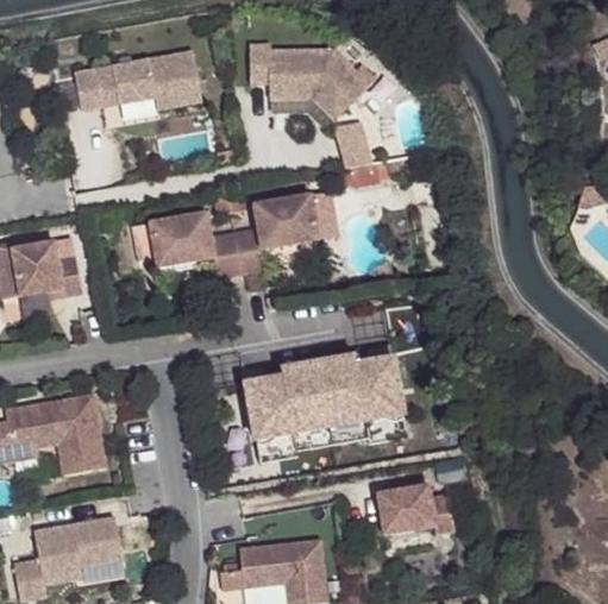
[(270,43),(249,43),(250,82),(269,82),(270,96),(313,96),(334,117),(368,83),(333,48),(270,49),(270,43)]
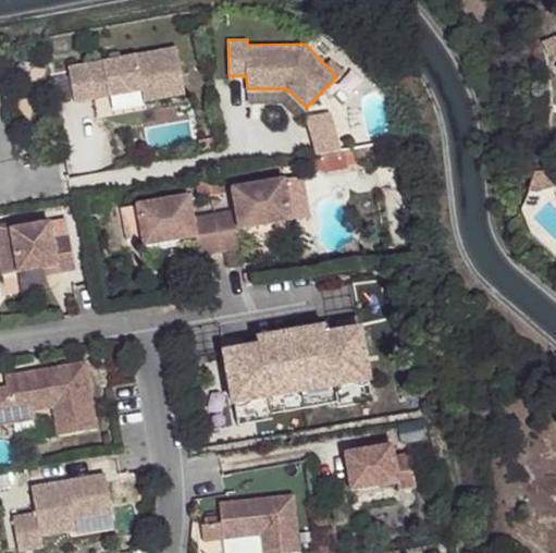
[(175,46),(68,66),(74,100),(141,88),(143,100),(184,91),(175,46)]
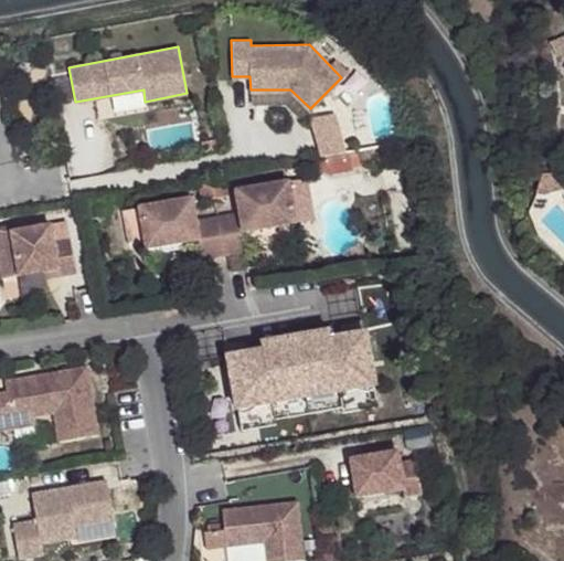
[(214,138),(201,140),(202,150),(216,148),(214,138)]
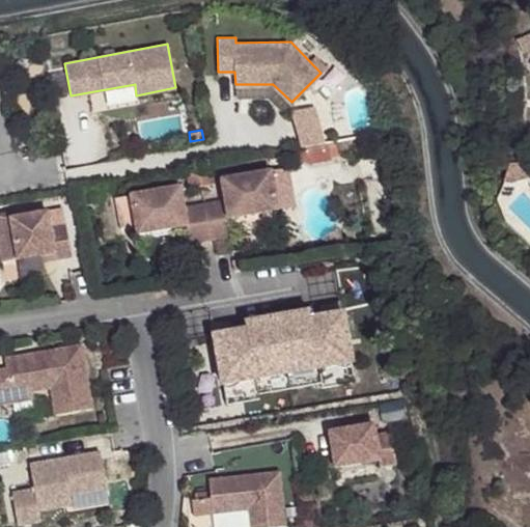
[(326,146),(300,150),(302,163),(329,159),(326,146)]
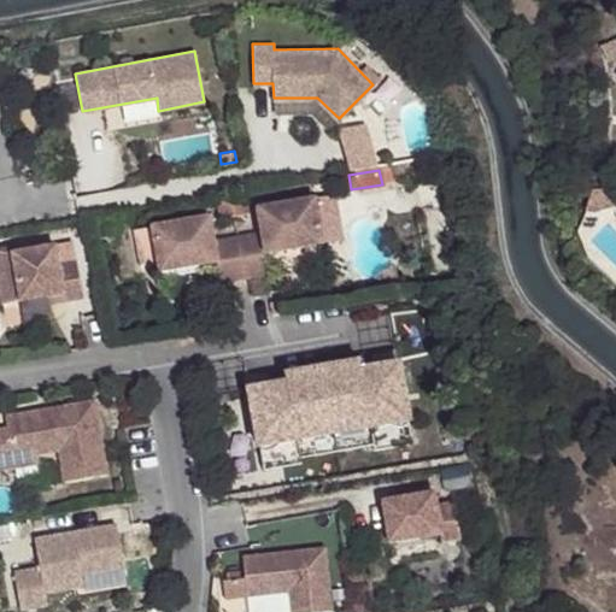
[(615,201),(615,199),(605,186),(592,188),(585,209),(594,211),(615,201)]
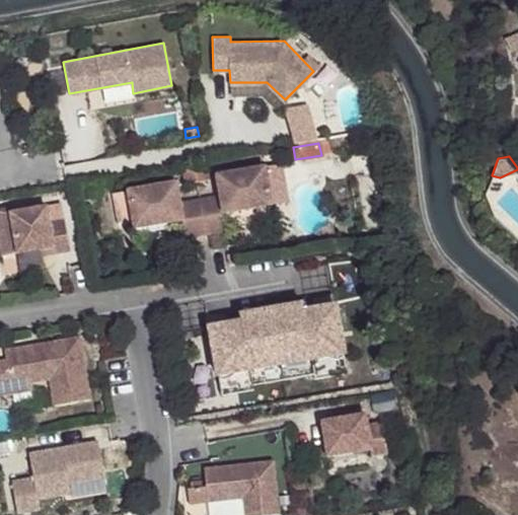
[(193,171),(204,169),(203,162),(192,164),(193,171)]
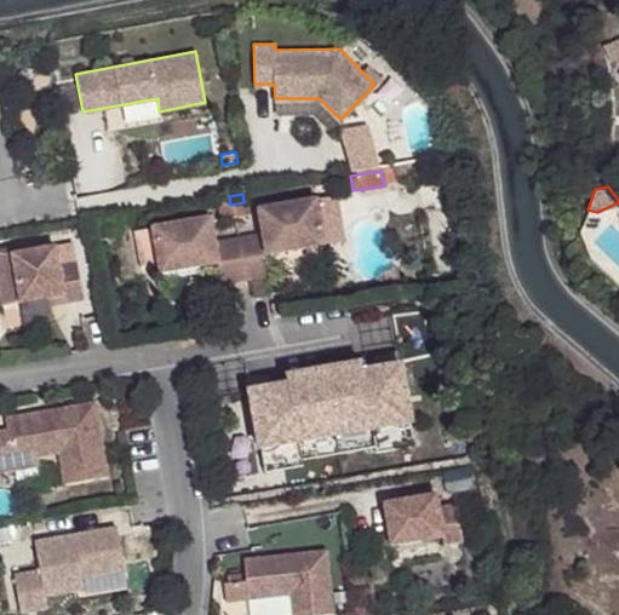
[(332,195),(314,199),(321,245),(339,241),(332,195)]
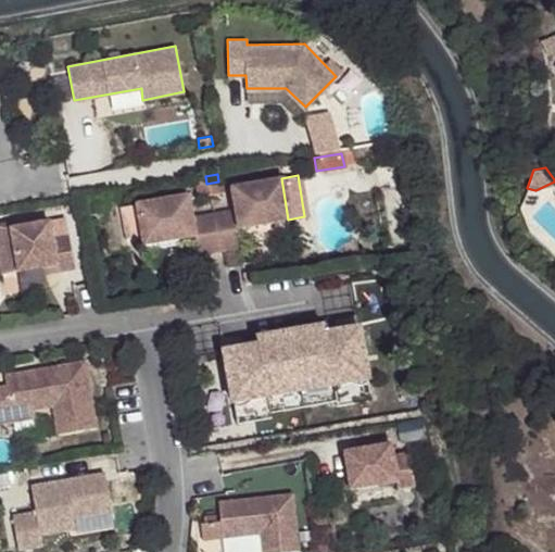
[(206,184),(205,176),(193,177),(196,196),(209,195),(206,184)]
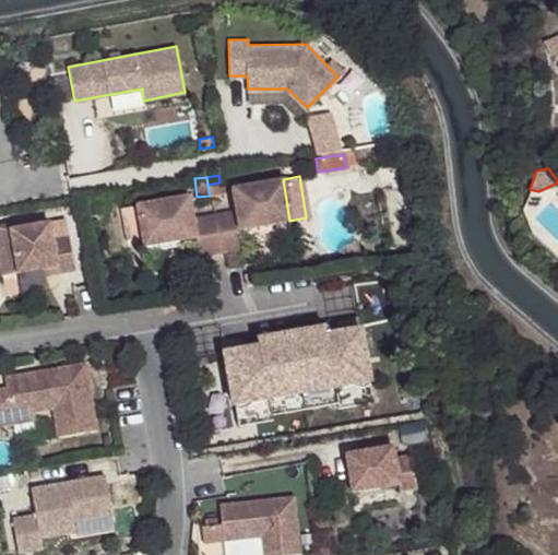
[(234,211),(212,214),(218,251),(240,248),(237,229),(289,221),(283,179),(230,188),(234,211)]
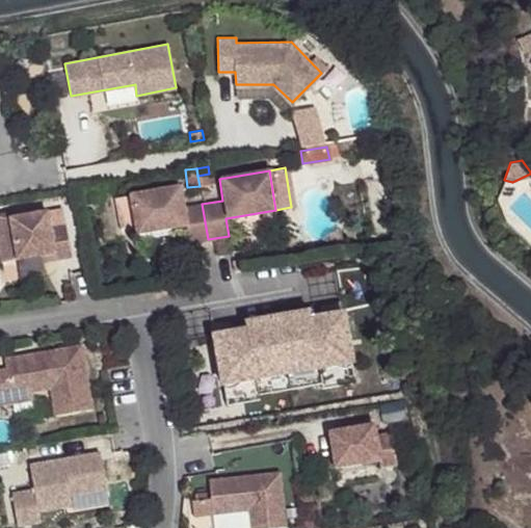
[(209,174),(197,176),(200,186),(210,184),(209,174)]
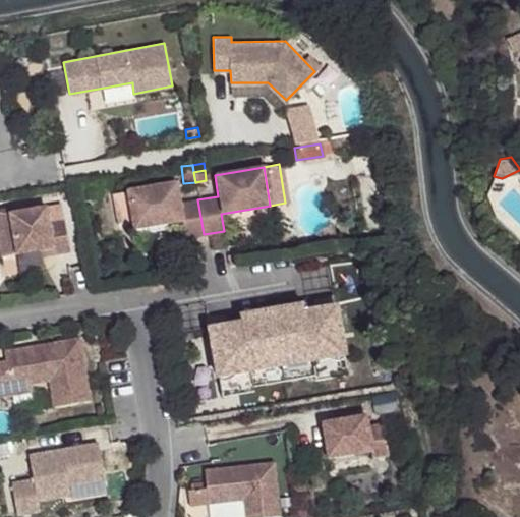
[(174,182),(125,190),(130,215),(132,229),(181,220),(184,238),(204,234),(197,199),(178,203),(174,182)]
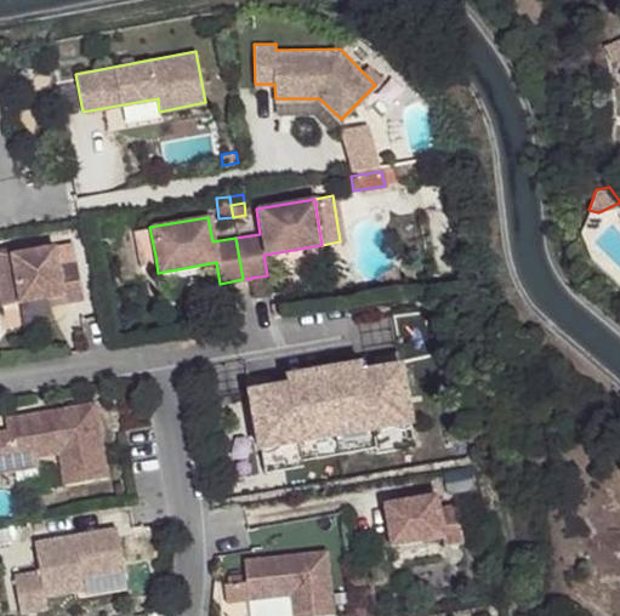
[(155,256),(149,227),(132,231),(136,258),(155,256)]
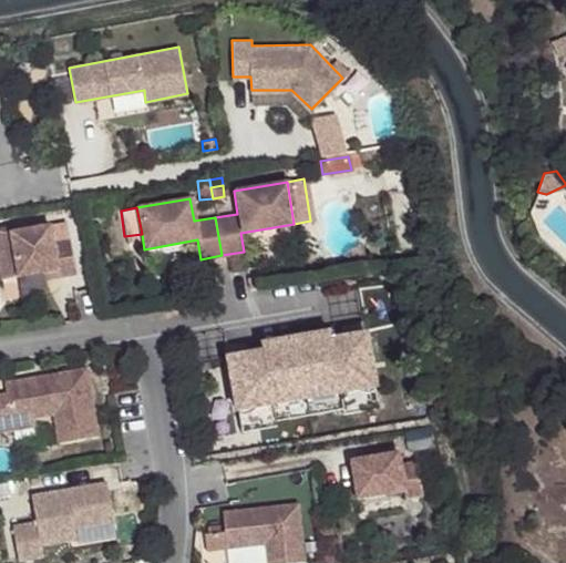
[(48,225),(0,234),(0,278),(42,272),(55,269),(57,276),(73,274),(68,241),(51,243),(48,225)]
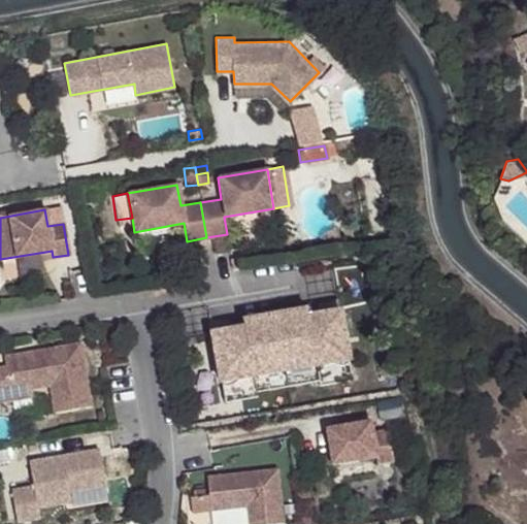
[(326,231),(318,237),(322,242),(326,243),(332,242),(334,241),(337,239),(339,234),(335,226),(326,231)]
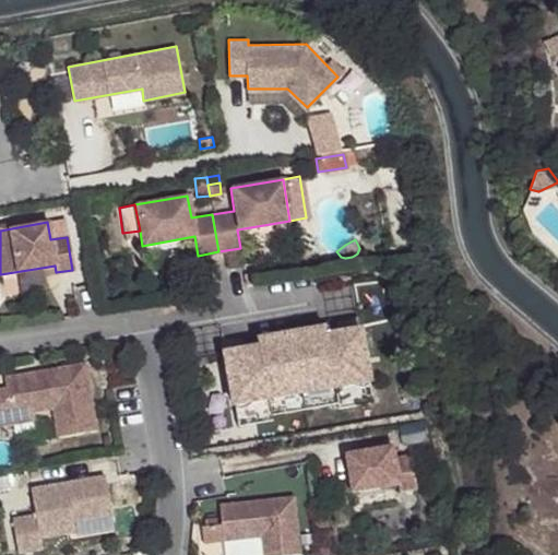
[(55,266),(42,268),(43,274),(56,272),(55,266)]
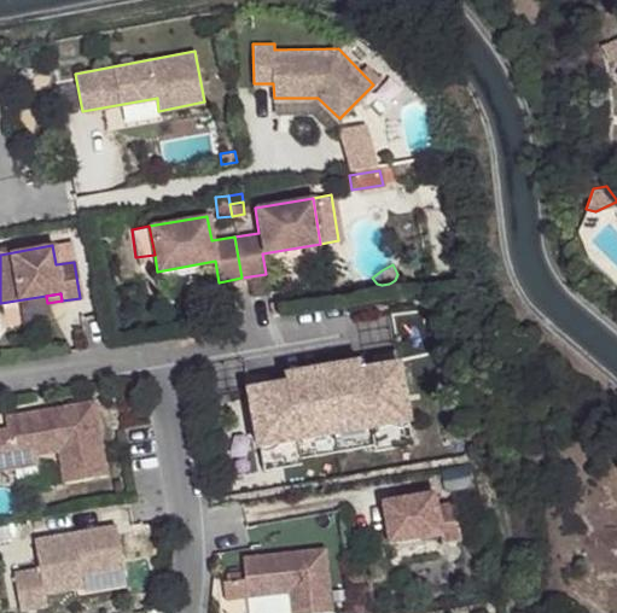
[(376,361),(318,369),(332,451),(356,448),(356,443),(371,441),(372,450),(391,447),(388,428),(407,426),(394,349),(374,352),(376,361)]
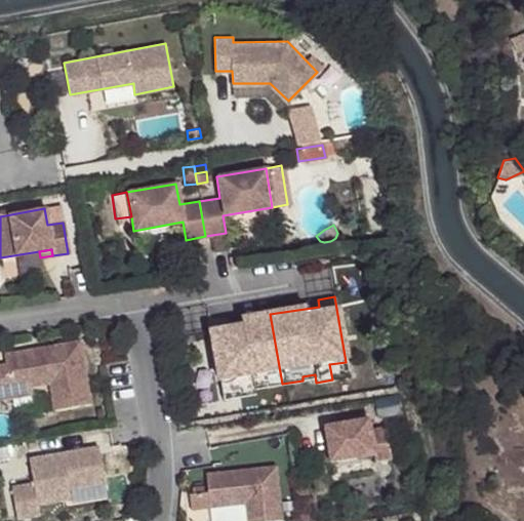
[(282,384),(270,314),(225,322),(224,316),(207,318),(218,384),(235,382),(237,396),(253,393),(252,386),(264,384),(265,387),(282,384)]
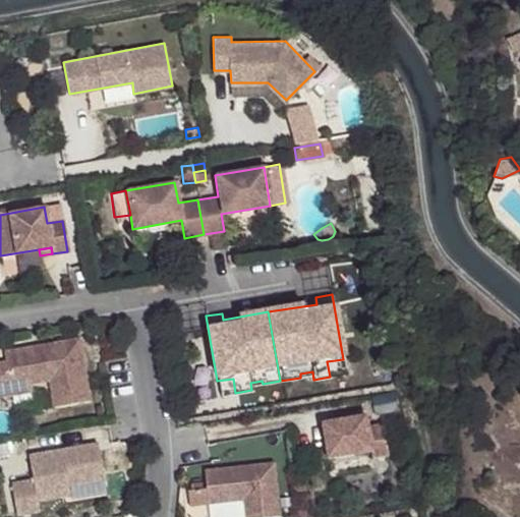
[(3,360),(0,360),(0,395),(29,391),(27,383),(46,380),(51,406),(88,400),(76,338),(1,350),(3,360)]
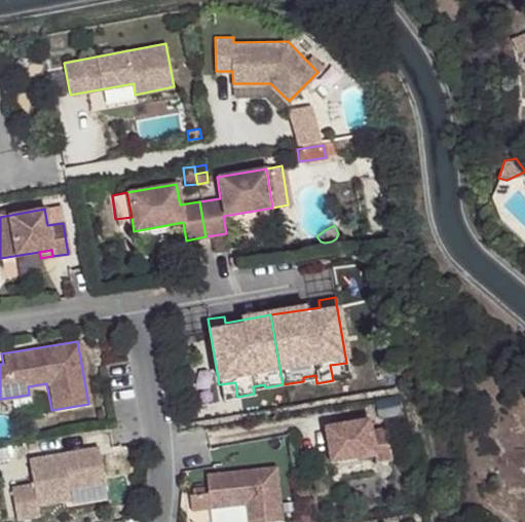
[(346,363),(330,365),(333,380),(349,378),(346,363)]
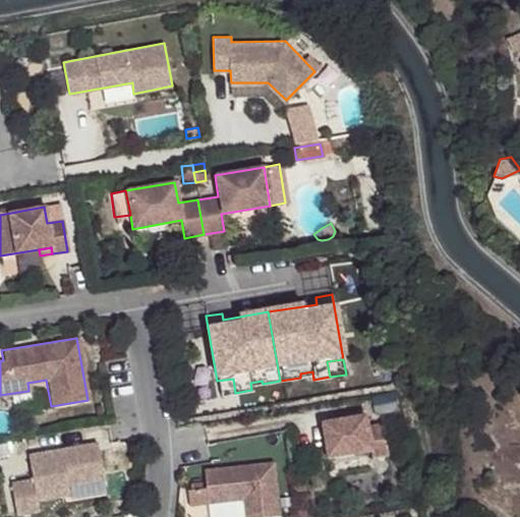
[(233,379),(217,381),(219,396),(235,393),(233,379)]
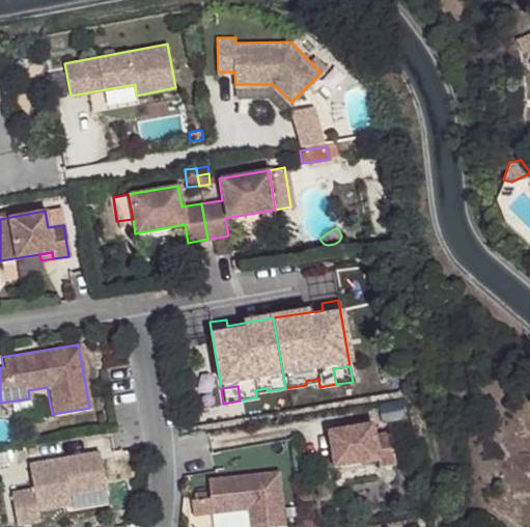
[(370,426),(326,435),(332,470),(375,463),(377,469),(393,466),(388,435),(372,438),(370,426)]
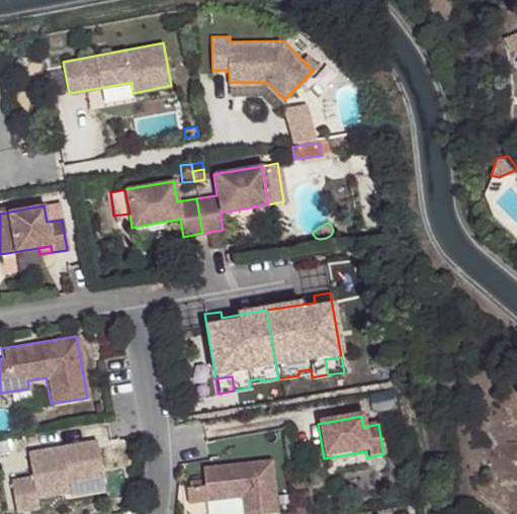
[(94,440),(26,452),(29,477),(9,480),(14,512),(36,508),(34,498),(67,492),(66,482),(100,477),(94,440)]
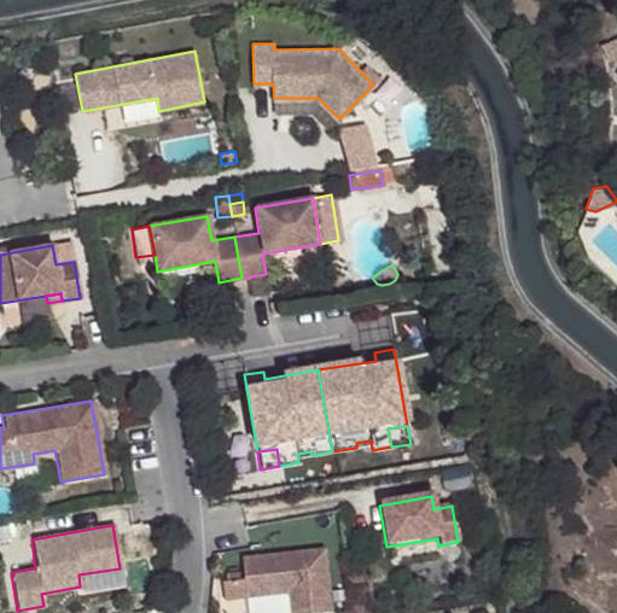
[(274,561),(269,558),(238,560),(240,583),(243,600),(286,595),(287,612),(327,612),(321,552),(281,556),(281,560),(274,561)]
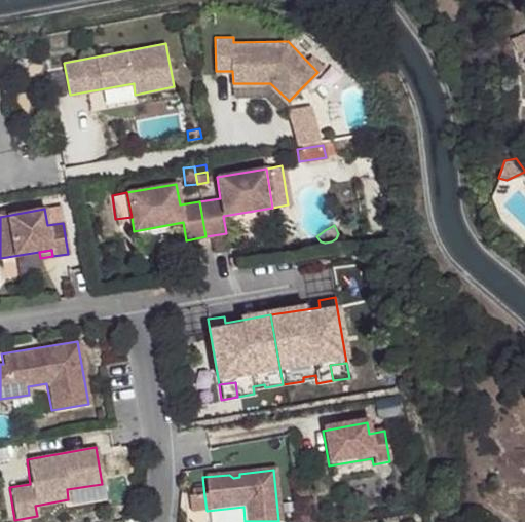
[(102,484),(67,489),(68,499),(69,505),(105,498),(102,484)]
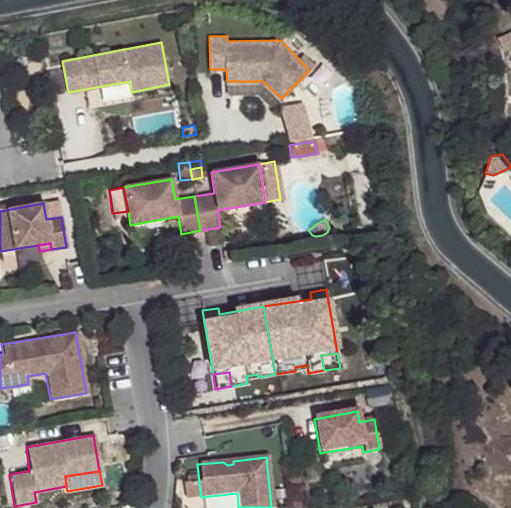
[(199,483),(181,484),(183,499),(201,497),(199,483)]
